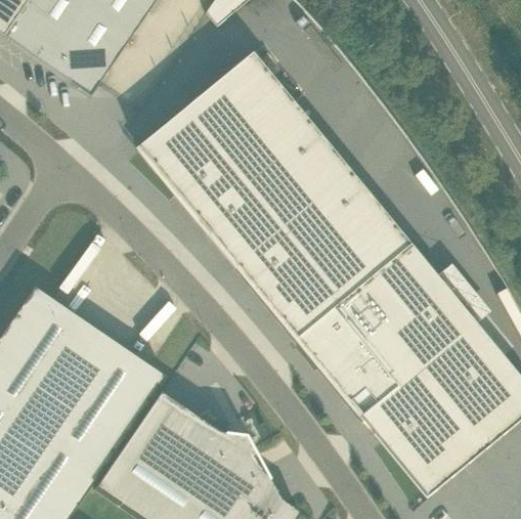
[(0,0),(0,31),(5,35),(29,0),(0,0)]
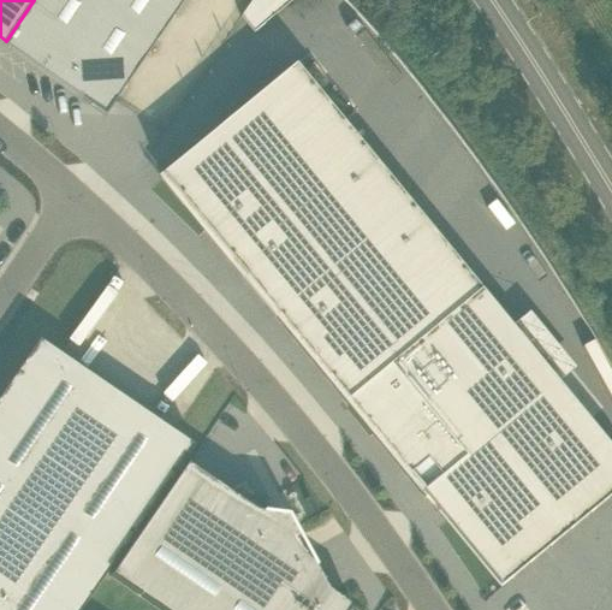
[(34,0),(6,41),(108,111),(184,0),(34,0)]
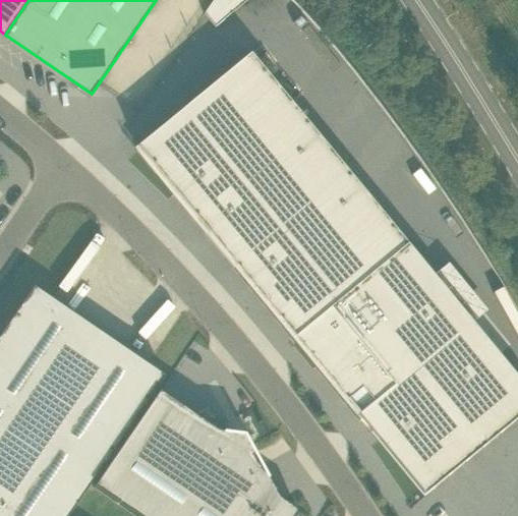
[(207,0),(203,4),(220,22),(244,0),(207,0)]
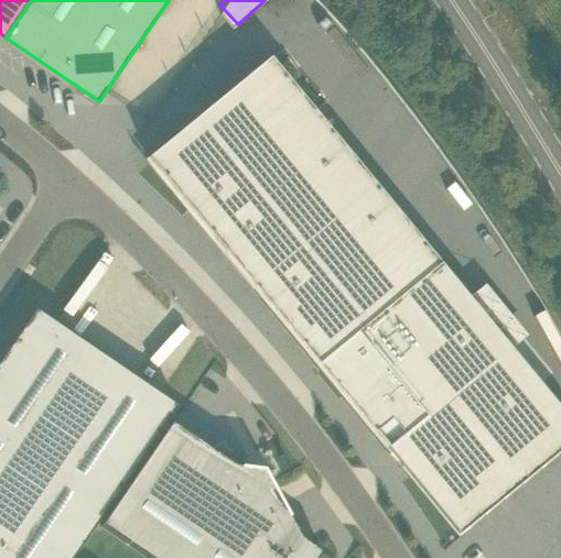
[(560,402),(273,54),(151,155),(462,532),(560,450),(560,402)]
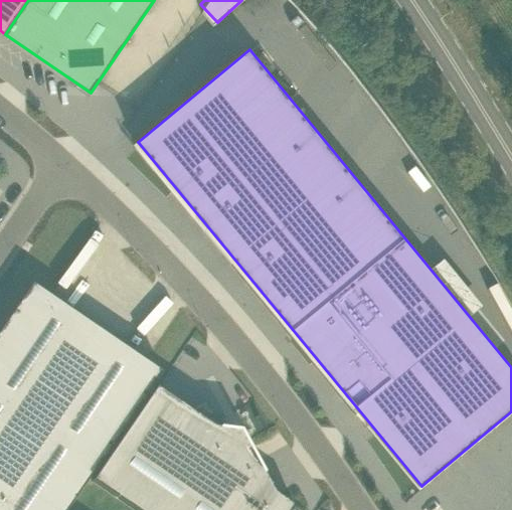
[(35,280),(0,331),(0,509),(67,509),(165,368),(35,280)]
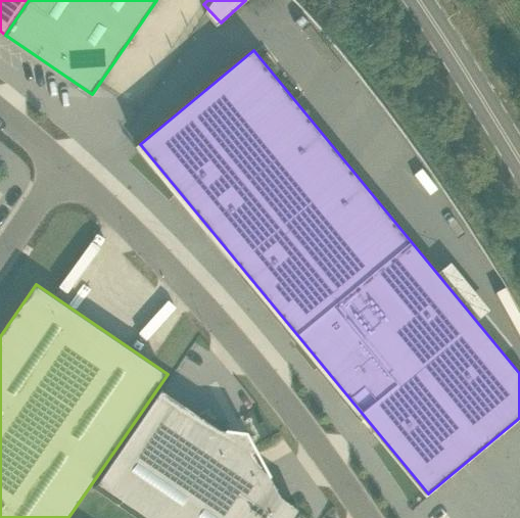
[(161,389),(96,485),(144,517),(295,517),(301,510),(282,497),(268,487),(250,454),(246,448),(221,430),(161,389)]
